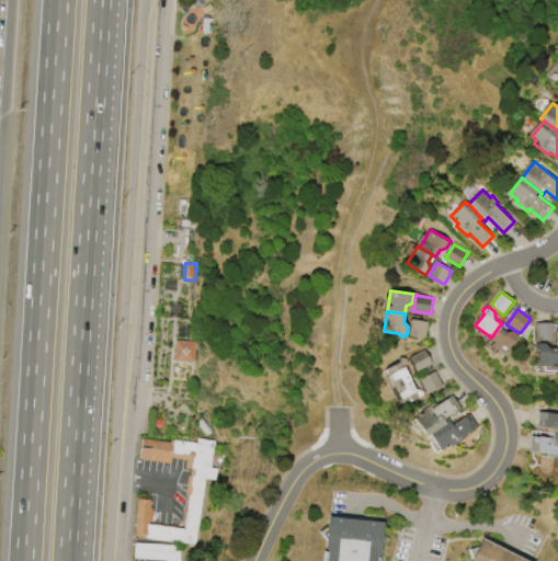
[(410,335),(412,319),(429,322),(426,339),(410,335)]
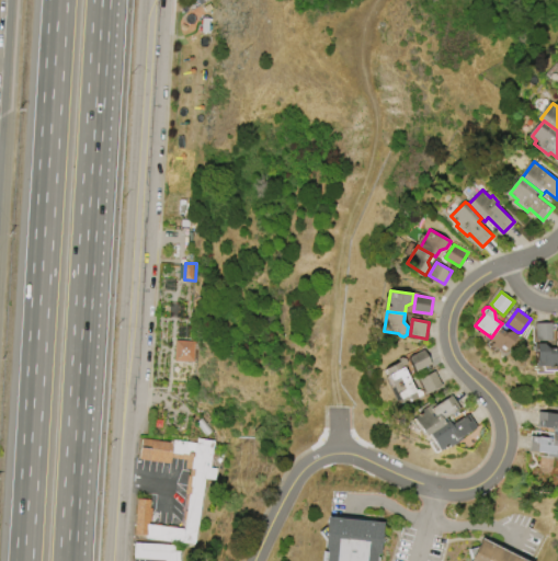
[(537,339),(537,323),(554,322),(554,340),(539,340),(537,339)]
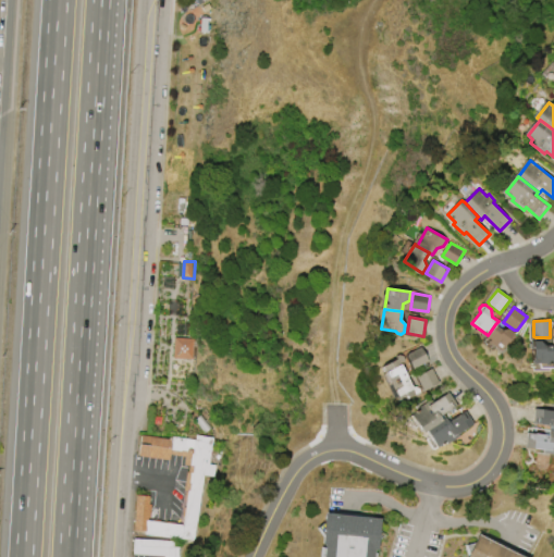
[(495,324),(502,330),(508,329),(515,333),(501,350),(484,338),(488,335),(495,324)]
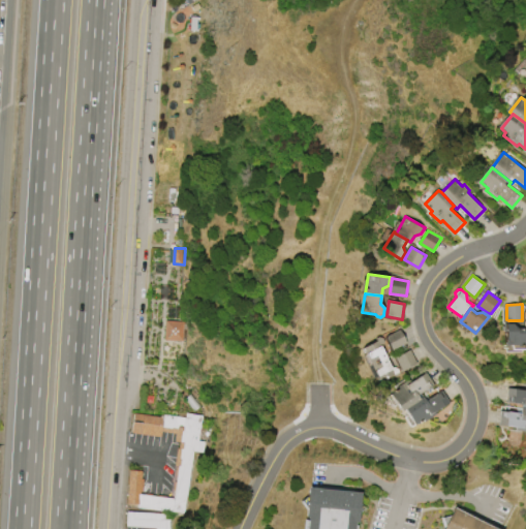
[(167,320),(186,321),(185,341),(166,340),(167,320)]
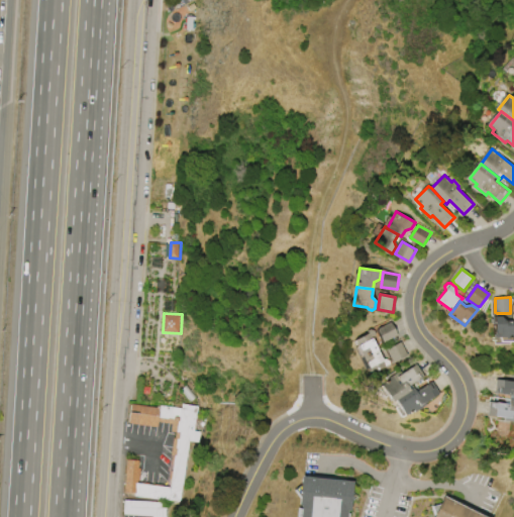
[(513,337),(493,337),(492,316),(498,316),(503,321),(513,320),(513,337)]
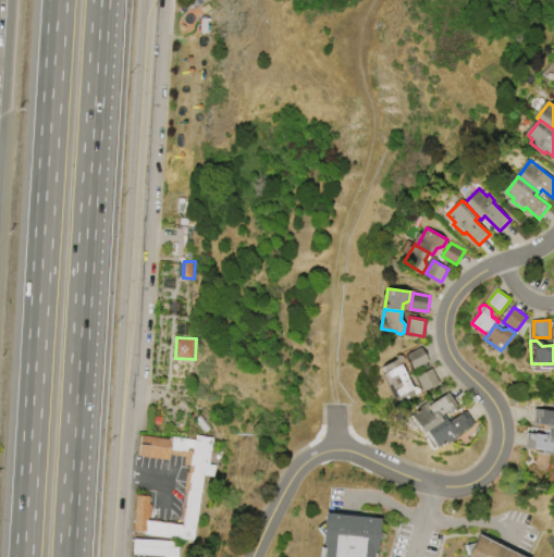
[(430,361),(414,369),(406,355),(422,346),(430,361)]
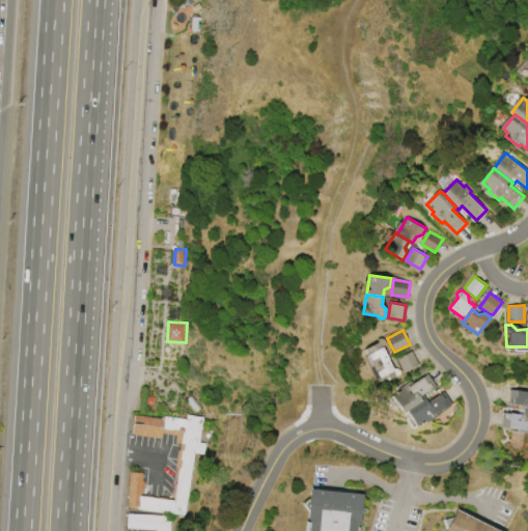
[(382,338),(379,339),(380,341),(365,348),(374,366),(389,358),(383,346),(386,344),(387,342),(385,339),(382,338)]
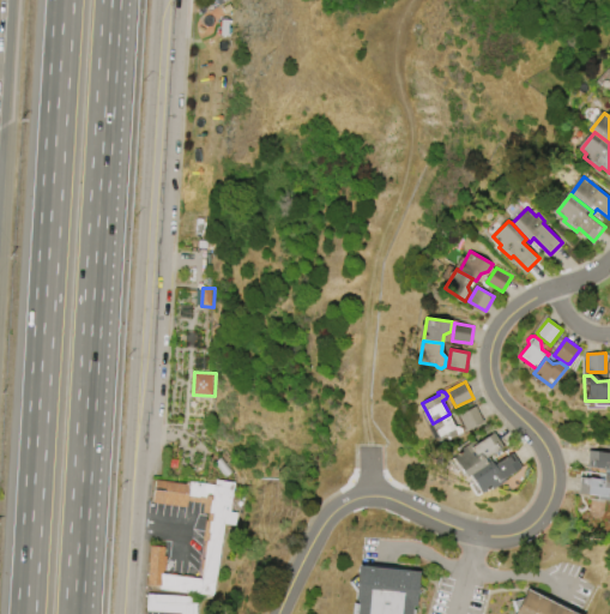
[(477,405),(485,421),(467,431),(459,414),(477,405)]
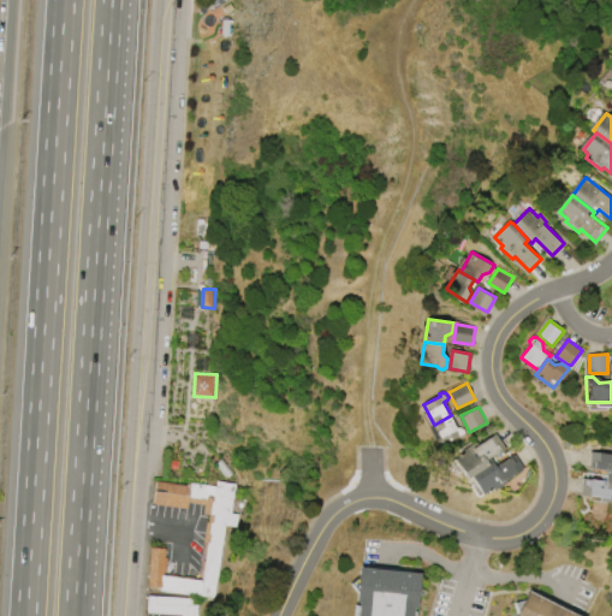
[(465,438),(463,439),(461,436),(444,445),(434,425),(451,415),(458,428),(461,427),(464,428),(467,433),(465,438)]
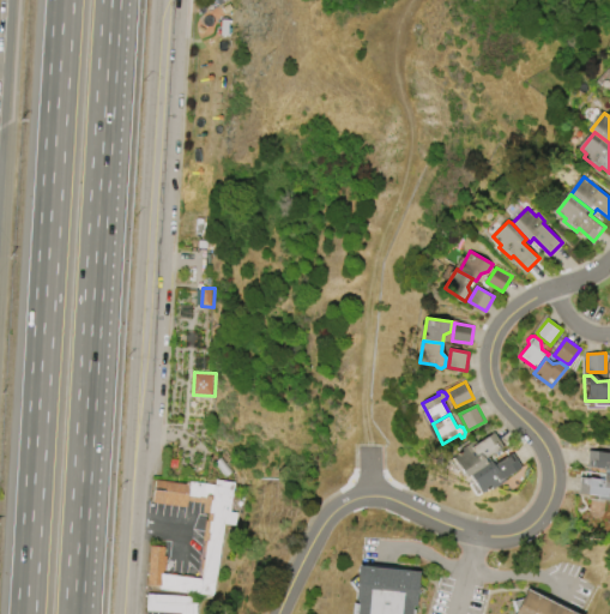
[(496,432),(505,446),(485,459),(488,463),(470,474),(466,477),(454,458),(465,451),(463,449),(477,440),(478,443),(496,432)]
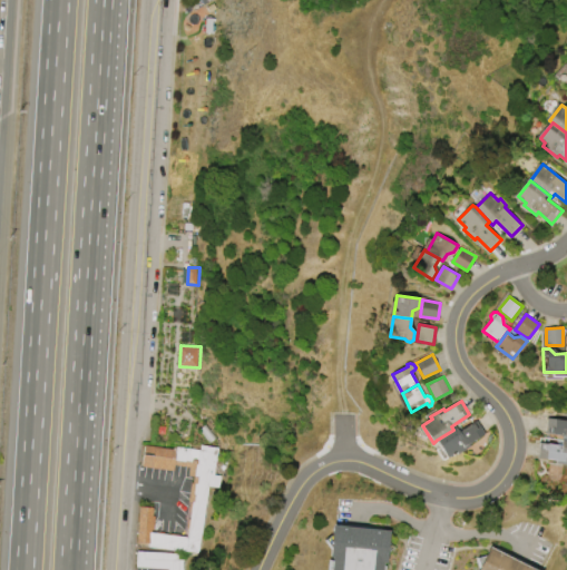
[(566,441),(563,441),(564,435),(547,433),(549,419),(566,420),(566,441)]
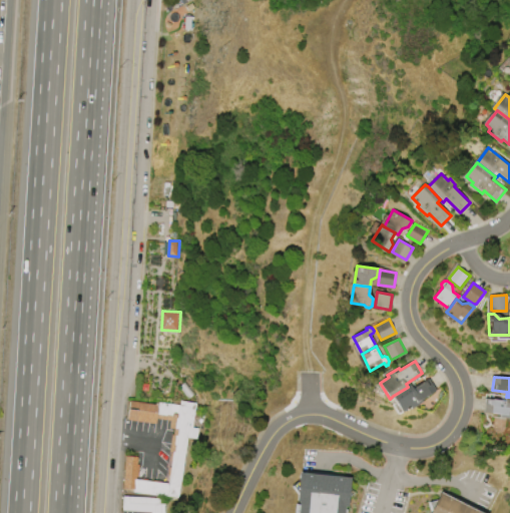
[(393,396),(403,412),(409,408),(410,410),(425,401),(423,399),(438,390),(430,378),(413,389),(411,385),(408,387),(393,396)]
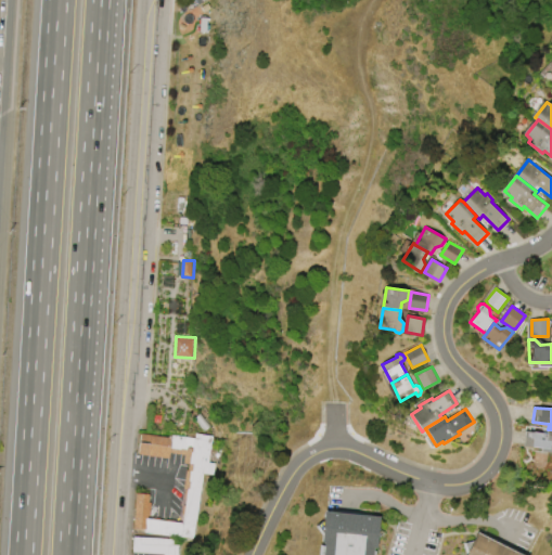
[(551,429),(548,429),(544,428),(543,434),(526,431),(524,447),(542,449),(542,452),(551,452),(551,429)]
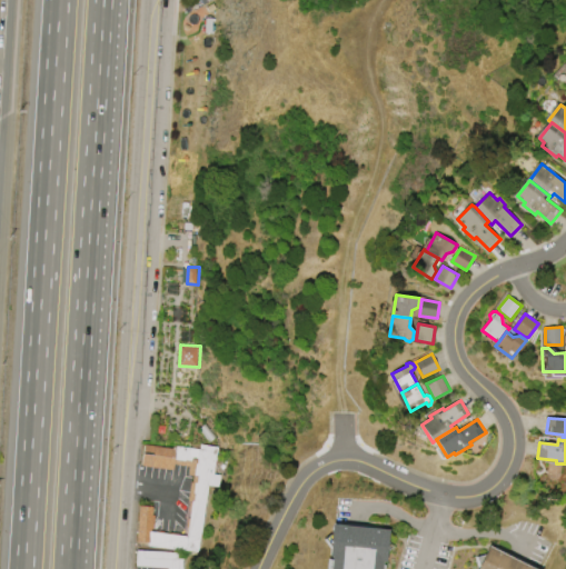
[(154,541),(142,541),(146,505),(159,506),(157,531),(194,536),(202,461),(180,459),(179,469),(148,465),(150,445),(222,452),(220,473),(227,475),(226,486),(215,485),(207,551),(154,546),(154,541)]
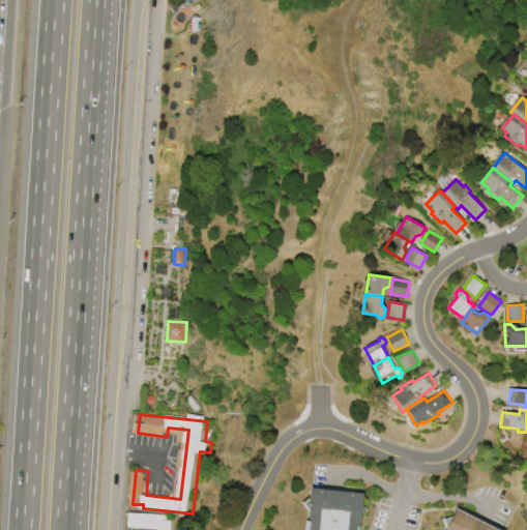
[(311,489),(363,494),(360,523),(357,523),(356,529),(309,529),(311,518),(308,518),(311,489)]
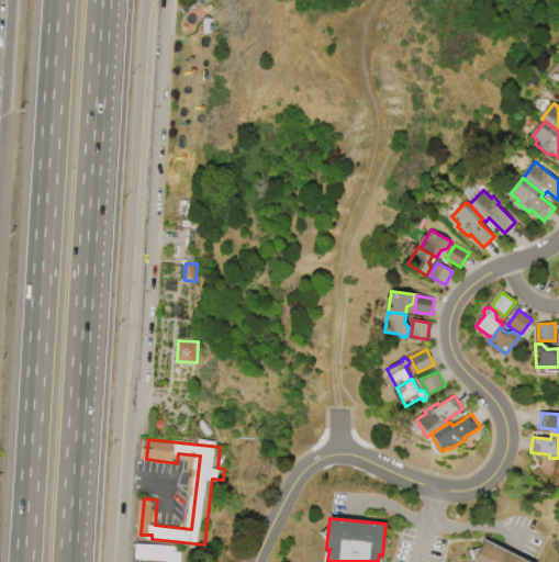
[(473,561),(485,540),(527,561),(473,561)]
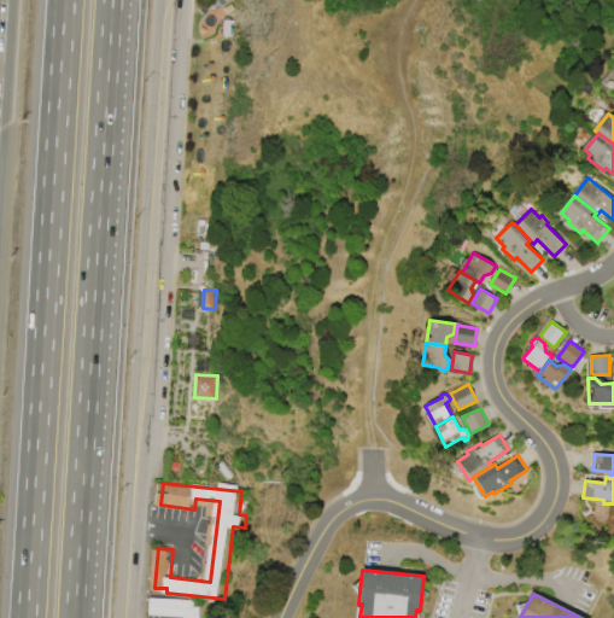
[(155,596),(208,599),(206,617),(187,617),(188,616),(153,614),(155,596)]
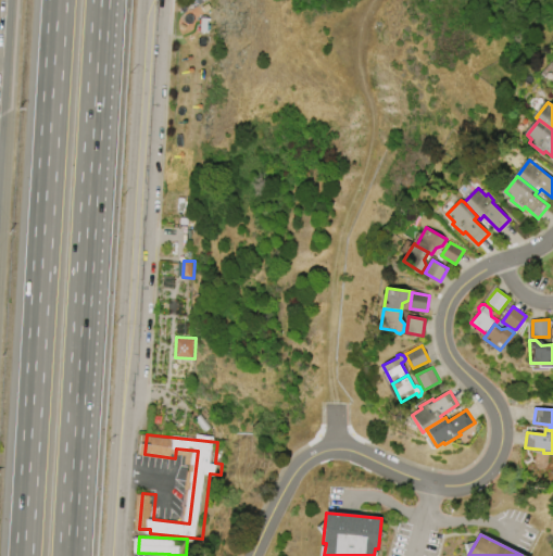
All buildings are outlined.
